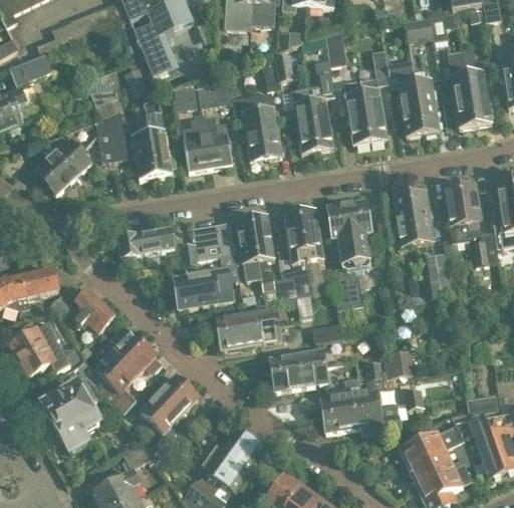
[(0,0),(0,14),(5,27),(17,21),(13,14),(12,14),(5,0),(0,0)]
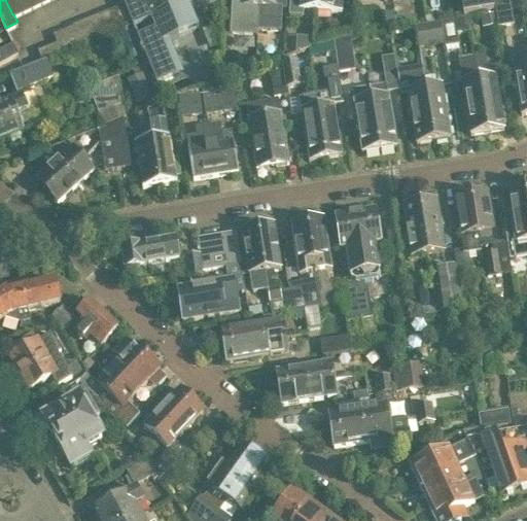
[(22,10),(16,0),(5,0),(12,14),(13,14),(22,10)]
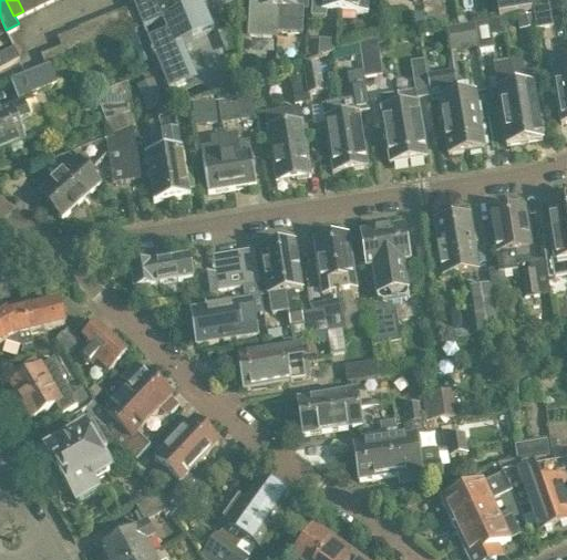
[(18,0),(23,11),(34,6),(31,0),(18,0)]
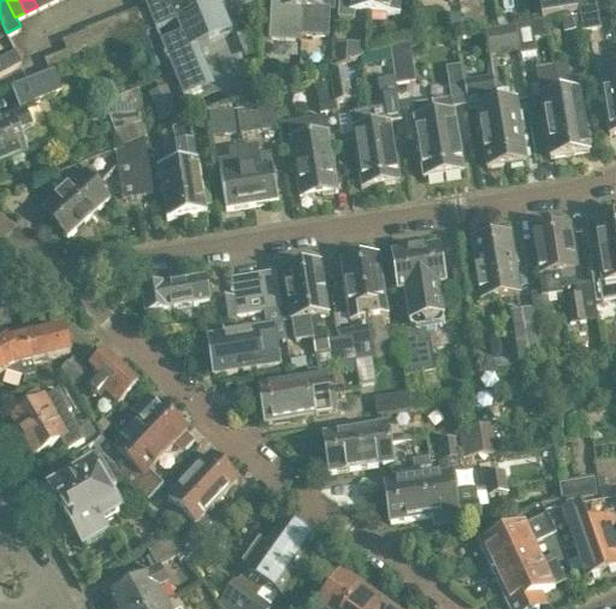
[(144,0),(131,6),(140,31),(154,25),(146,5),(144,0)]
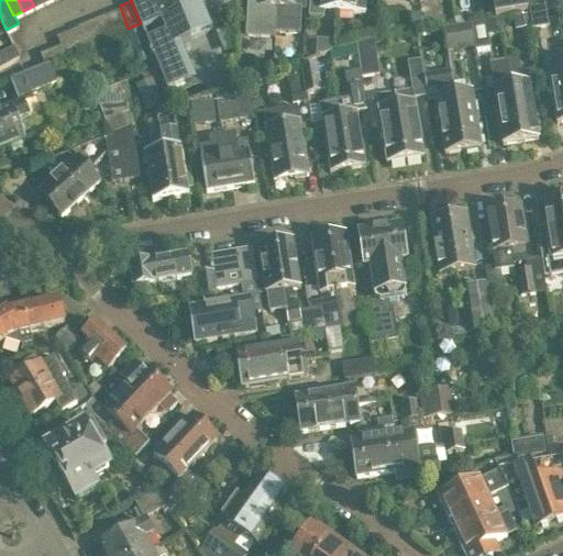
[(168,26),(150,33),(168,81),(191,71),(178,39),(212,25),(201,0),(198,0),(179,8),(176,0),(136,0),(145,22),(164,14),(168,26)]
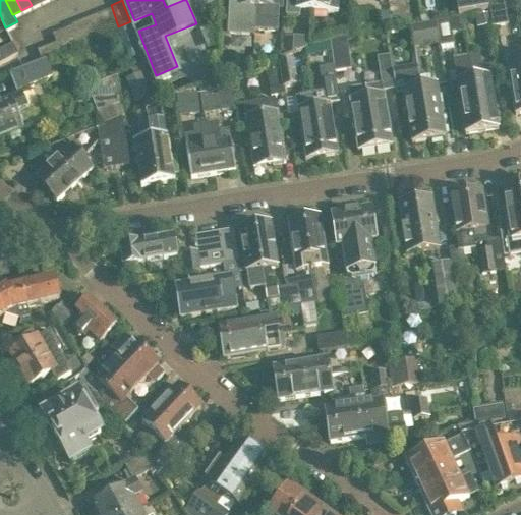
[(255,25),(256,0),(240,0),(229,0),(227,29),(253,31),(253,25),(255,25)]
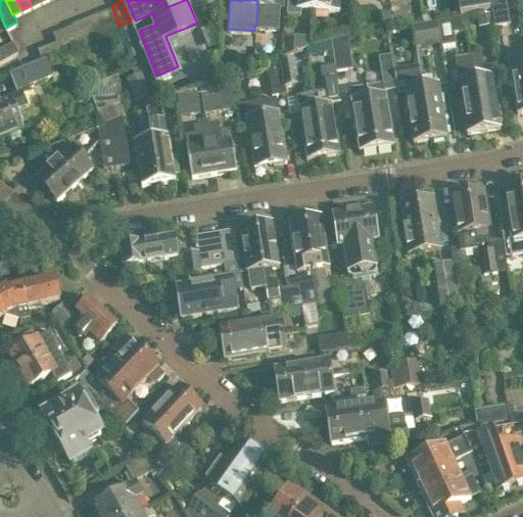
[(257,0),(256,26),(278,27),(279,4),(284,4),(284,0),(257,0)]
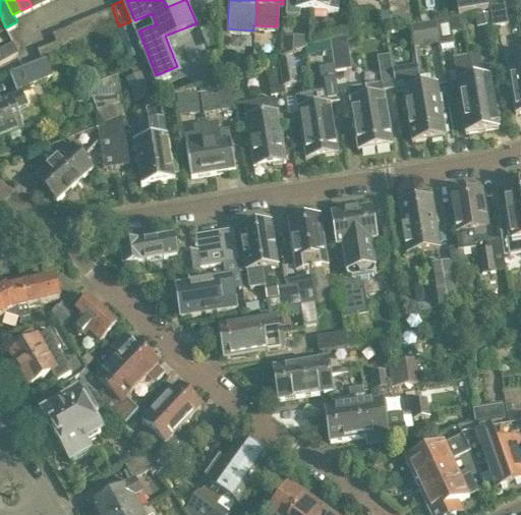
[(311,7),(311,0),(286,0),(285,11),(299,12),(300,6),(311,7)]
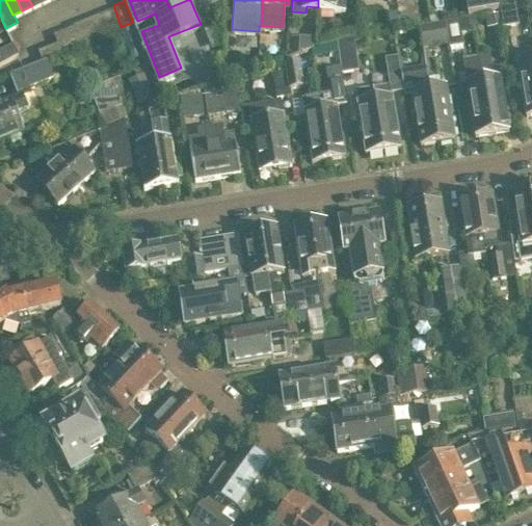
[(318,0),(318,7),(336,8),(337,0),(318,0)]
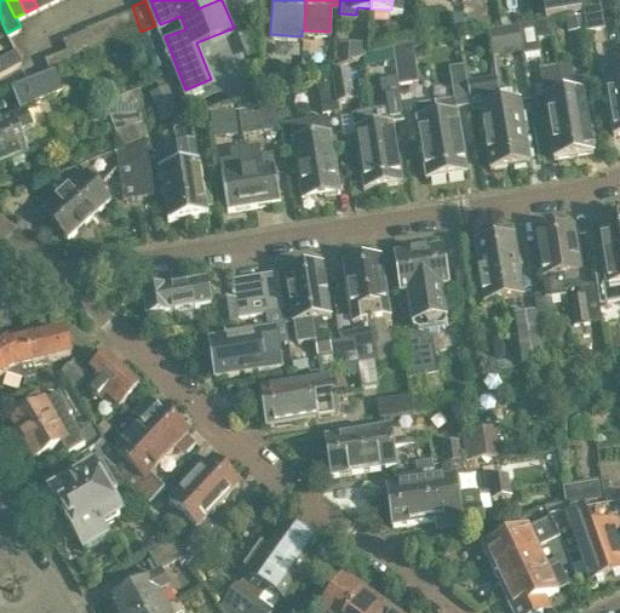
[(581,6),(580,0),(543,0),(545,12),(581,6)]
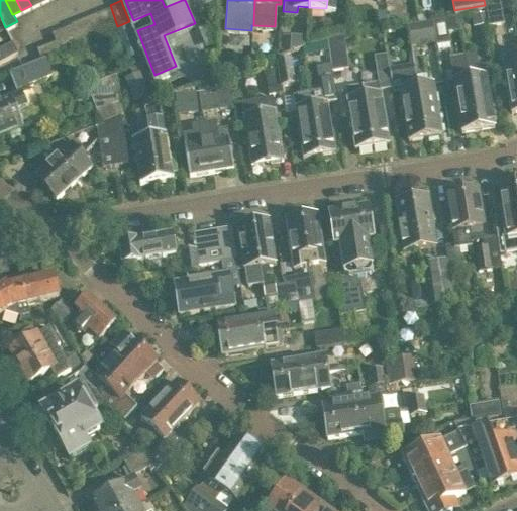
[(484,0),(485,5),(486,9),(488,20),(488,22),(505,19),(501,0),(484,0)]
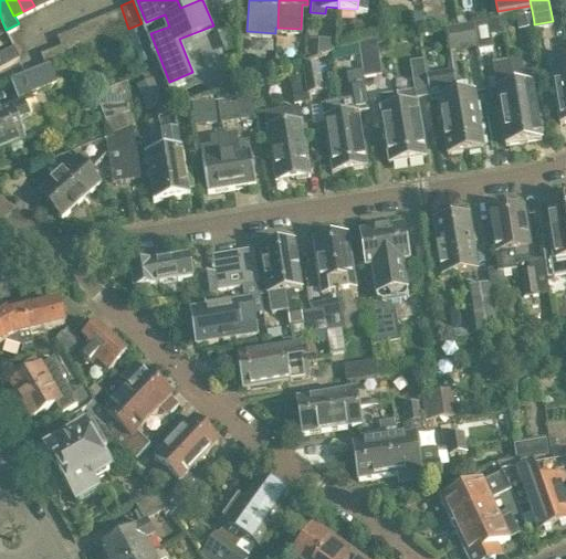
[(121,6),(109,10),(118,32),(128,29),(121,6)]
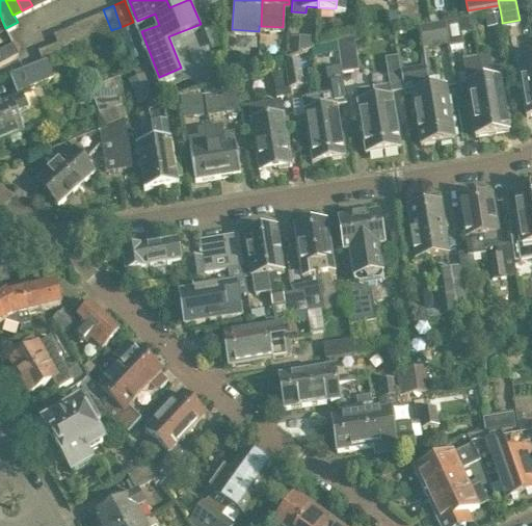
[(430,18),(444,16),(442,5),(429,8),(430,18)]
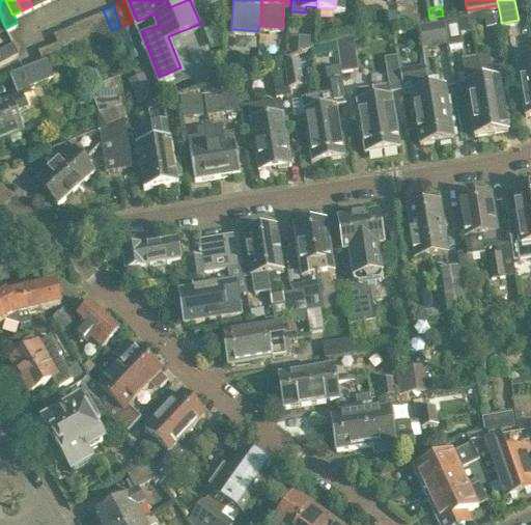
[(387,8),(389,22),(398,21),(396,7),(387,8)]
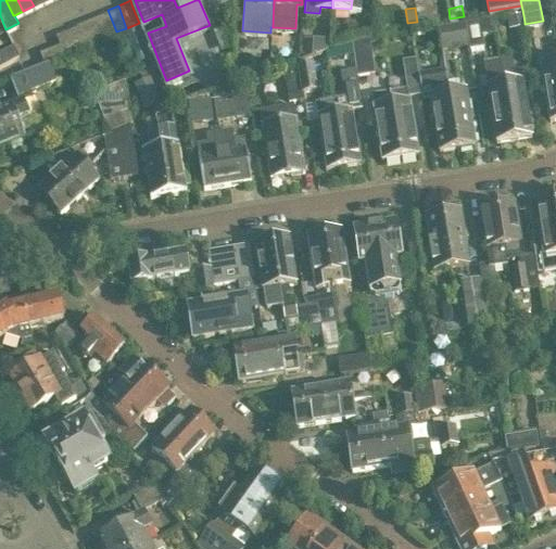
[(108,10),(97,14),(105,36),(116,32),(108,10)]
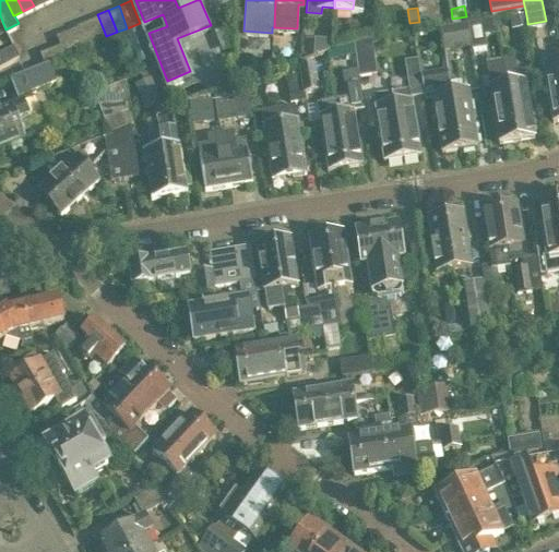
[(527,22),(525,10),(509,12),(511,25),(527,22)]
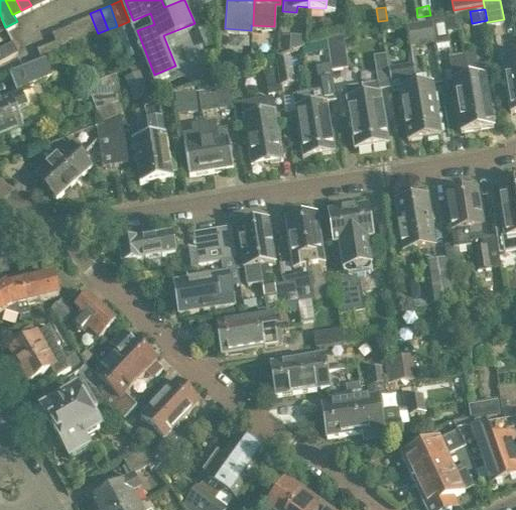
[(90,13),(80,17),(88,37),(98,33),(90,13)]
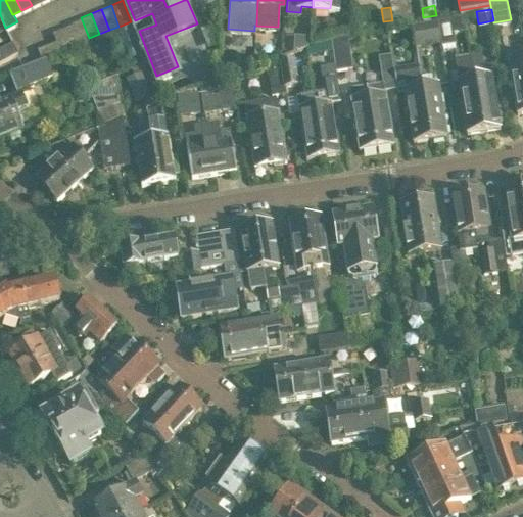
[(437,15),(440,39),(440,42),(455,40),(453,13),(437,15)]
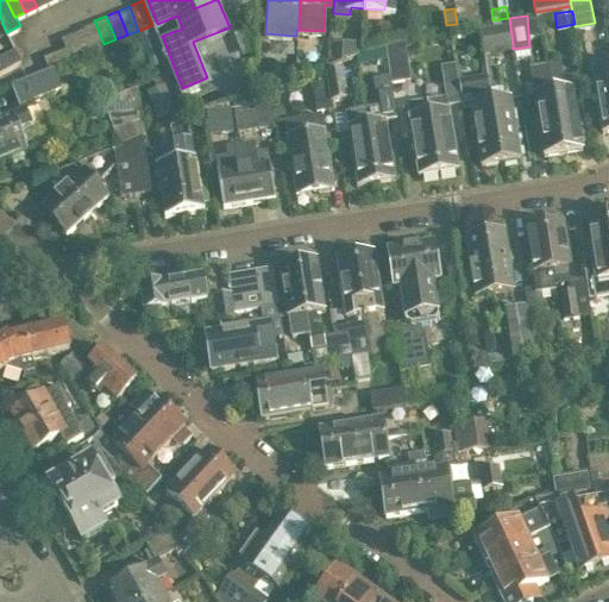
[(509,18),(508,18),(493,20),(493,22),(479,24),(484,51),(513,45),(509,18)]
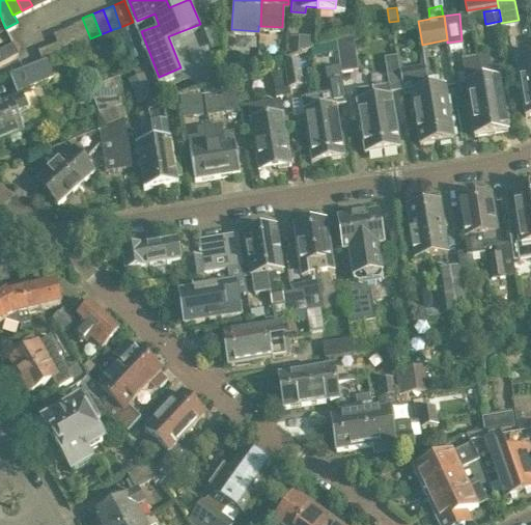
[(90,38),(82,18),(72,22),(73,23),(80,43),(90,38)]
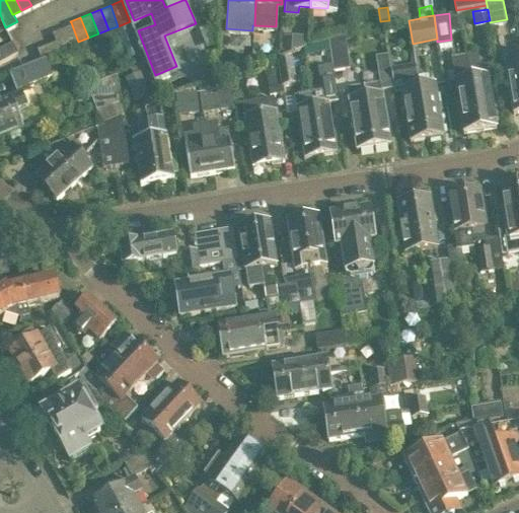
[(78,42),(71,22),(61,26),(69,45),(78,42)]
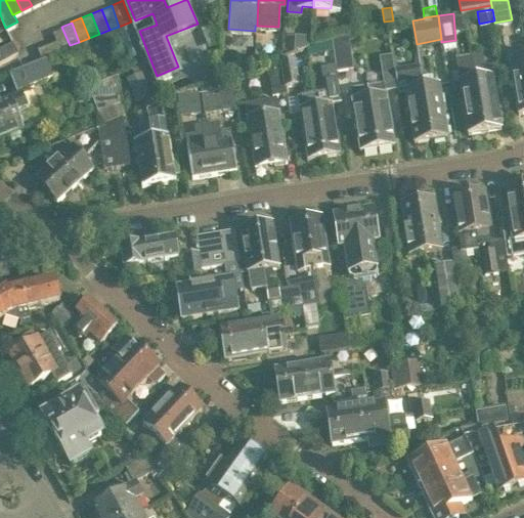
[(70,45),(61,27),(52,31),(55,39),(59,49),(70,45)]
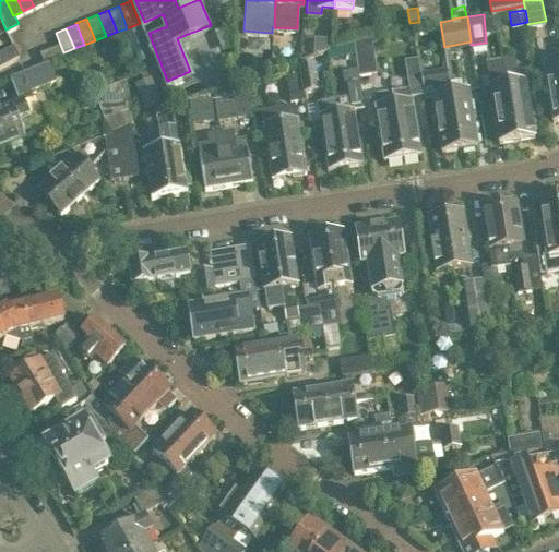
[(318,34),(317,50),(330,46),(330,35),(318,34)]
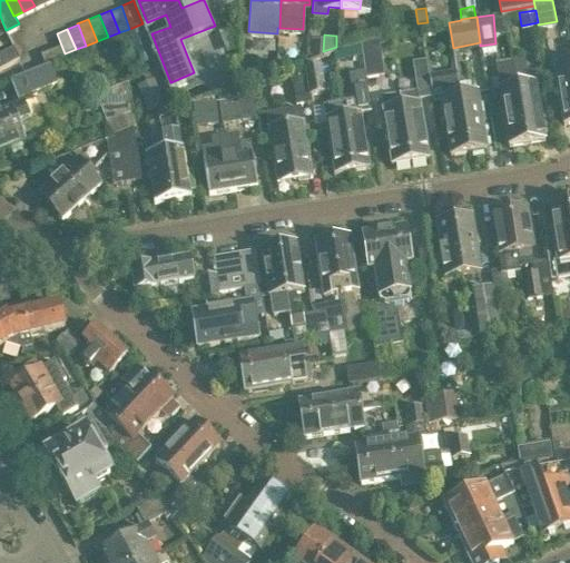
[(364,67),(366,75),(384,71),(379,35),(361,38),(364,67)]
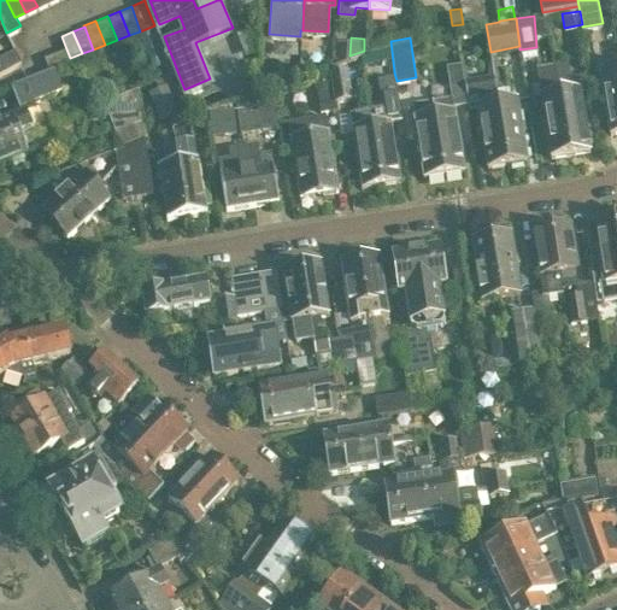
[(70,58),(65,46),(43,54),(48,66),(70,58)]
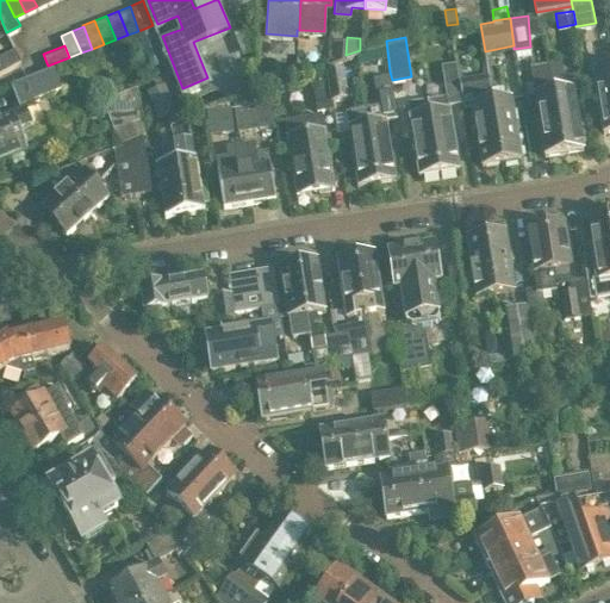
[(0,68),(19,60),(13,47),(0,53),(0,68)]
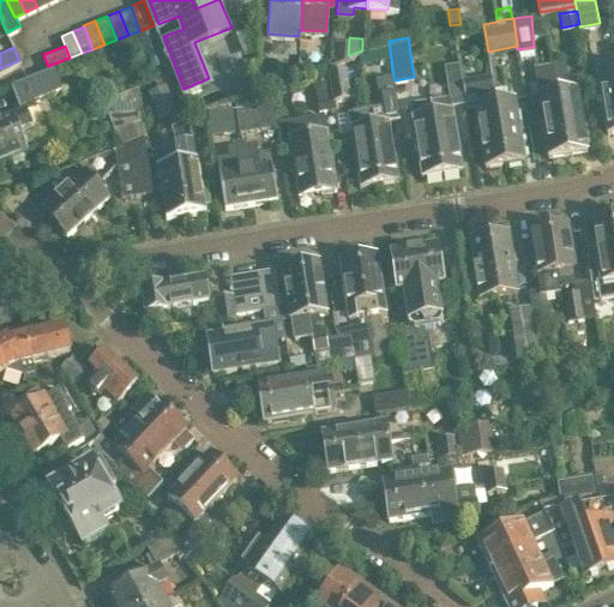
[(465,98),(461,65),(459,59),(445,61),(450,94),(429,96),(441,169),(462,167),(451,101),(465,98)]
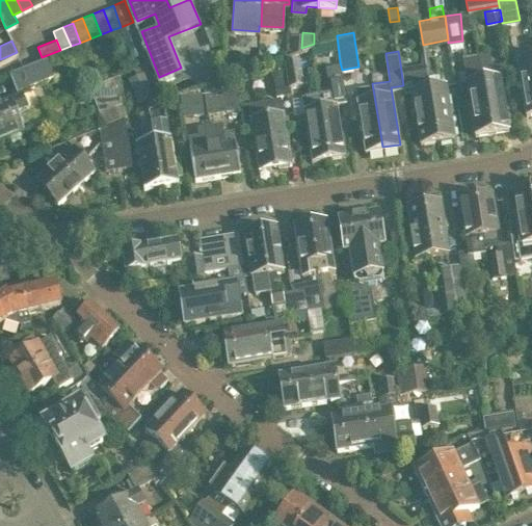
[(479,54),(491,130),(509,127),(497,51),(479,54)]
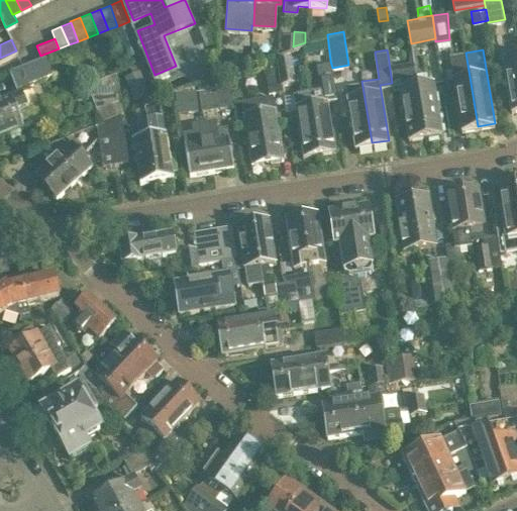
[(413,61),(425,134),(441,131),(432,80),(428,81),(427,72),(420,73),(417,50),(411,52),(413,61)]
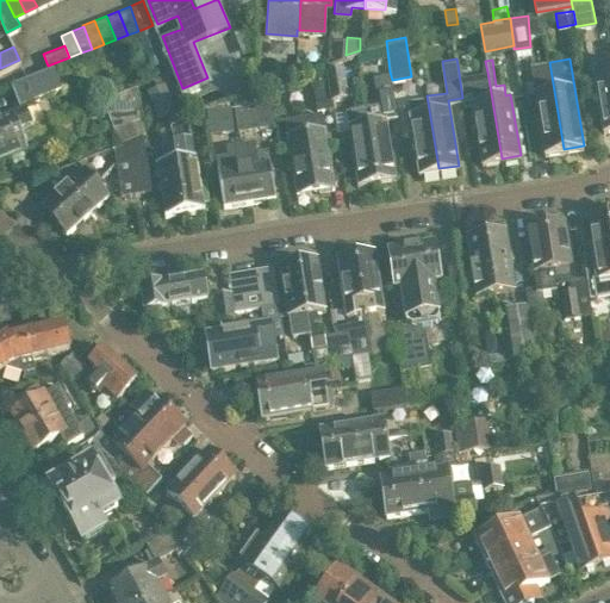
[(331,97),(328,66),(328,61),(292,74),(297,86),(311,81),(311,85),(312,85),(313,91),(299,93),(300,105),(316,103),(316,106),(332,103),(331,97)]
